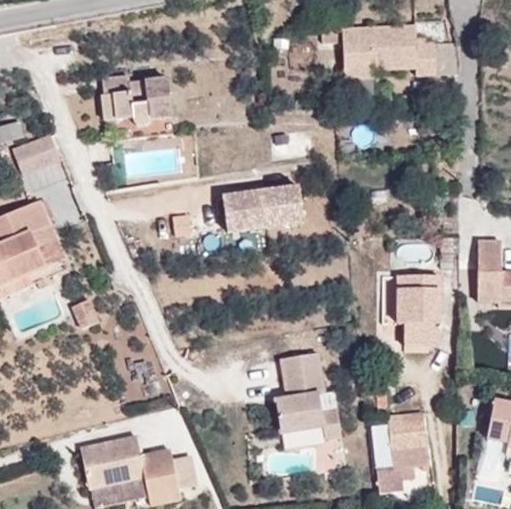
[(415,74),(435,73),(433,41),(433,40),(424,41),(424,35),(414,36),(414,23),(320,28),(321,41),(342,40),(343,78),(377,77),(377,69),(415,67),(415,74)]
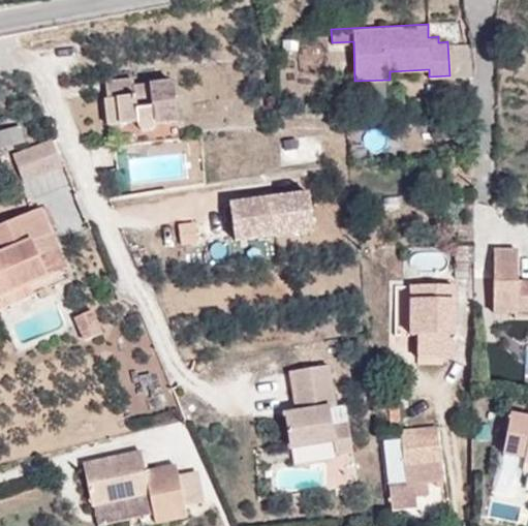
[(447,42),(449,75),(471,75),(470,41),(447,42)]
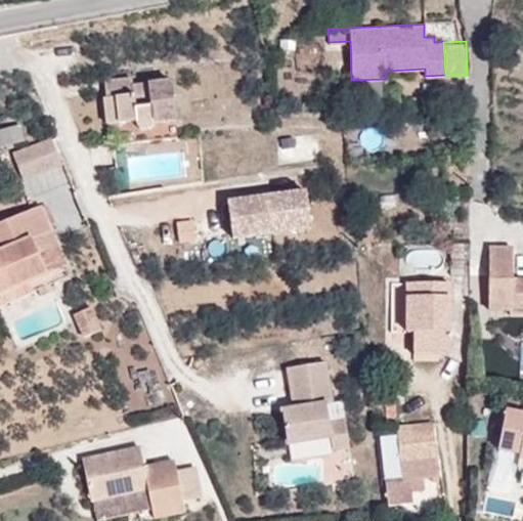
[(174,118),(170,79),(131,83),(130,76),(104,78),(106,95),(102,96),(104,123),(135,120),(138,126),(146,129),(150,127),(153,121),(174,118)]
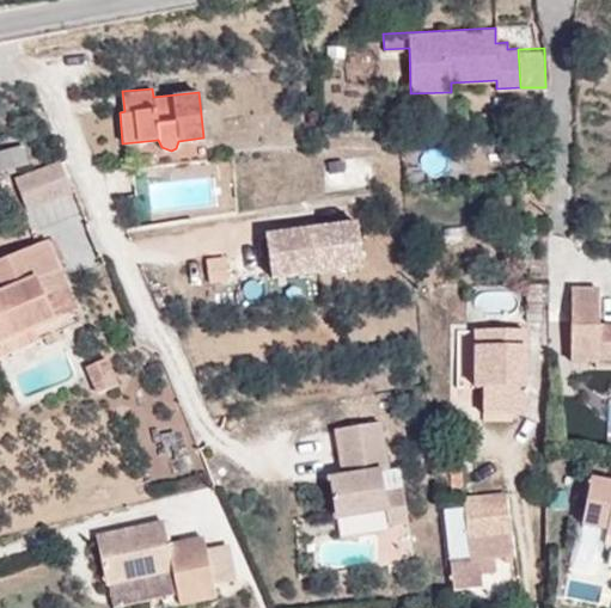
[(23,142),(0,148),(0,167),(26,161),(23,142)]
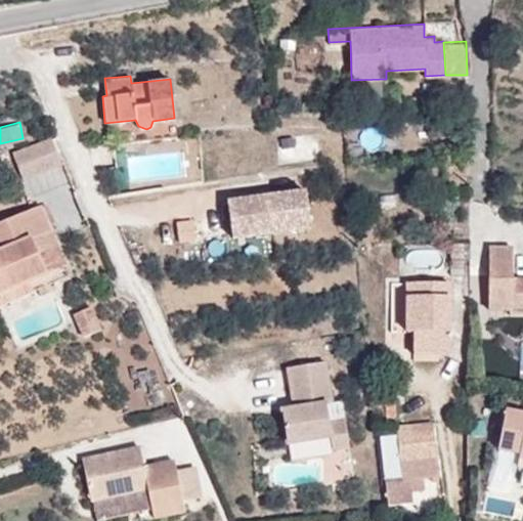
[(22,178),(60,162),(50,136),(11,152),(22,178)]
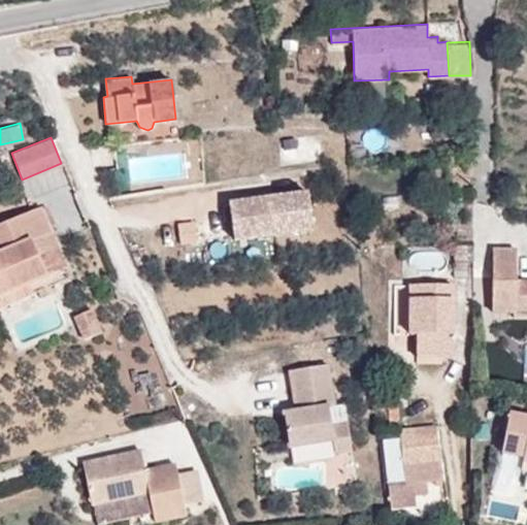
[(233,237),(313,227),(307,191),(228,201),(233,237)]
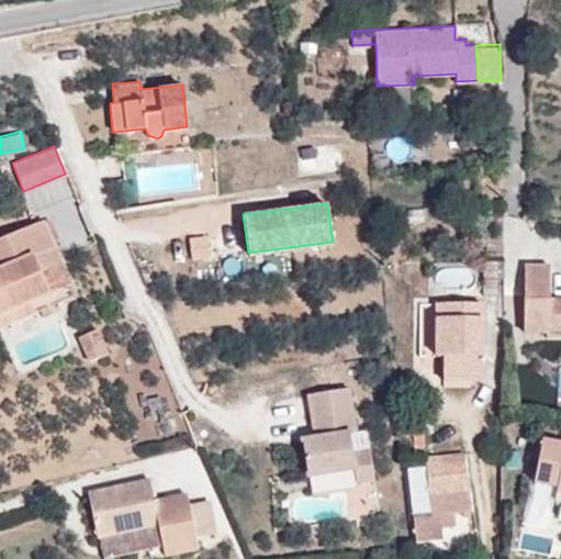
[(0,313),(31,300),(49,292),(34,255),(55,246),(43,217),(0,236),(0,313)]
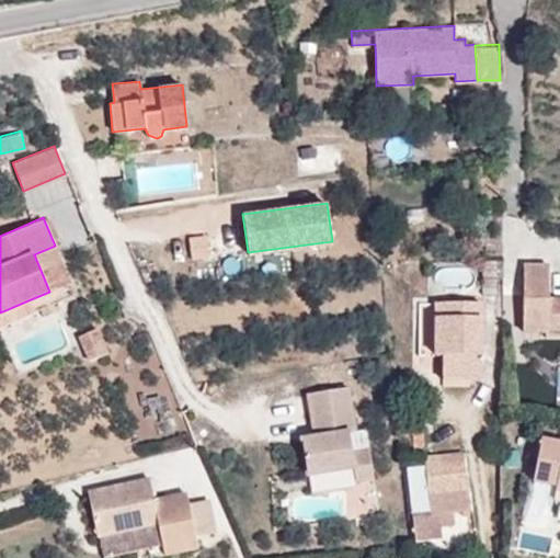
[(34,254),(49,292),(71,282),(55,246),(34,254)]
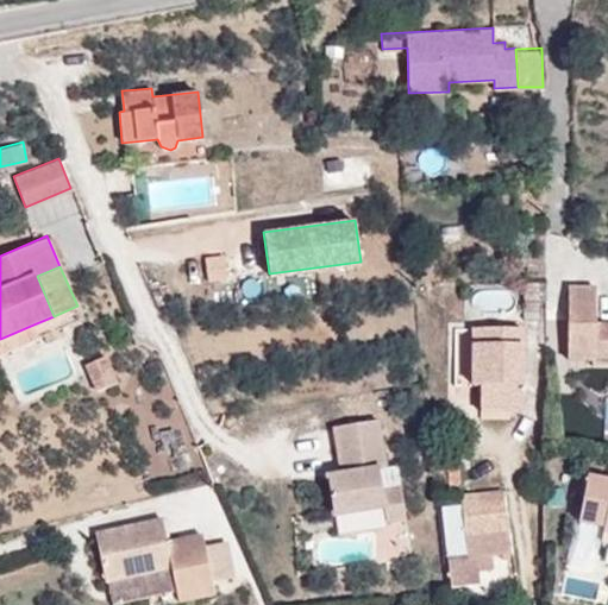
[(607,323),(594,323),(595,285),(568,285),(568,358),(595,358),(595,354),(607,353),(607,323)]
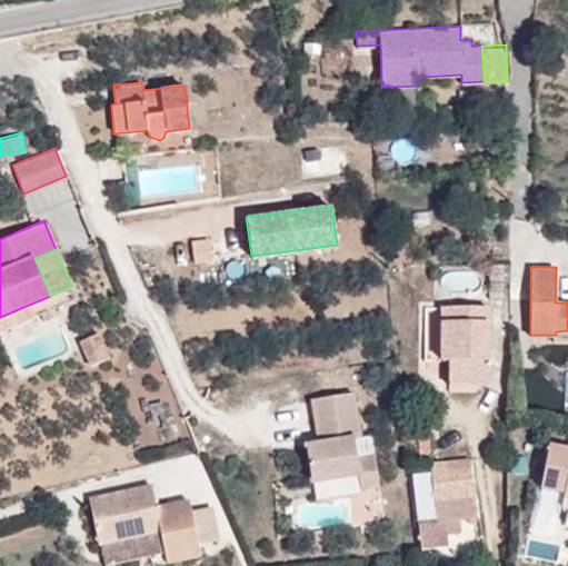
[(0,329),(36,315),(31,304),(0,317),(0,329)]
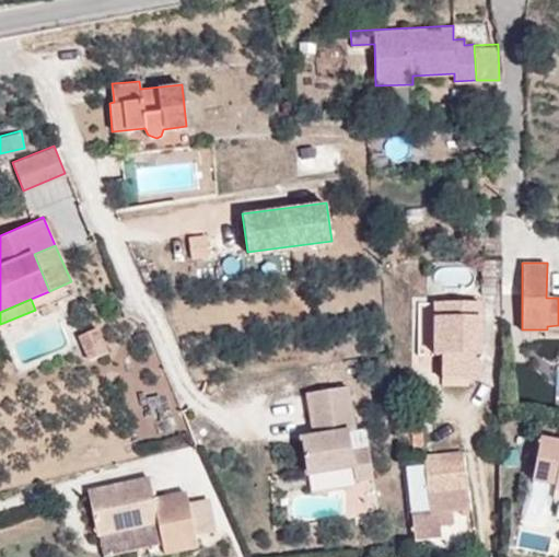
[(442,376),(477,376),(477,301),(435,301),(435,354),(442,354),(442,376)]
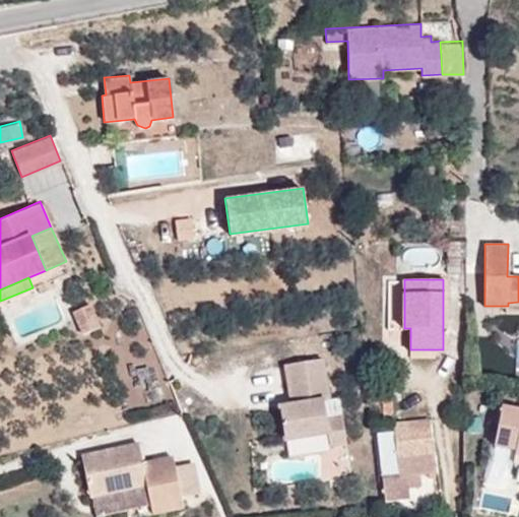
[(89,303),(73,310),(82,332),(99,326),(89,303)]
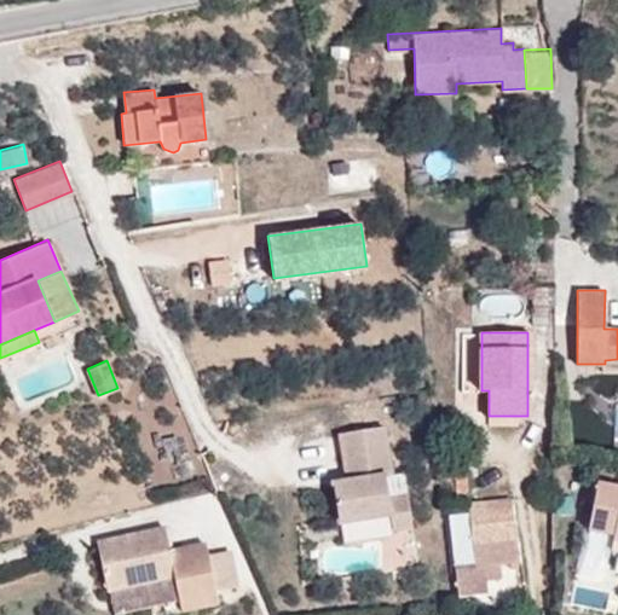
[(392,474),(383,424),(338,431),(345,477),(333,480),(340,524),(390,516),(392,531),(411,527),(406,492),(387,495),(383,475),(392,474)]
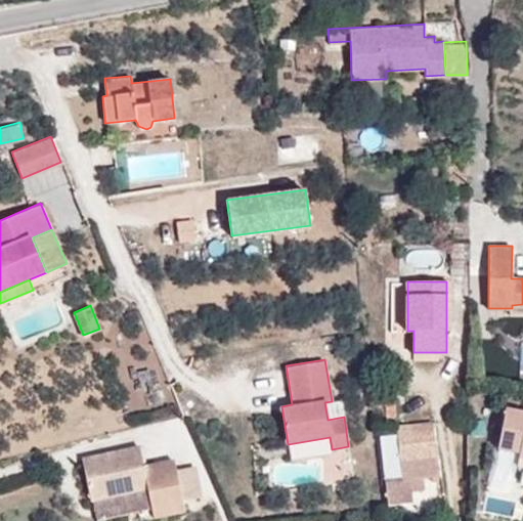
[(522,465),(522,410),(505,407),(496,447),(519,451),(517,464),(522,466),(522,465)]
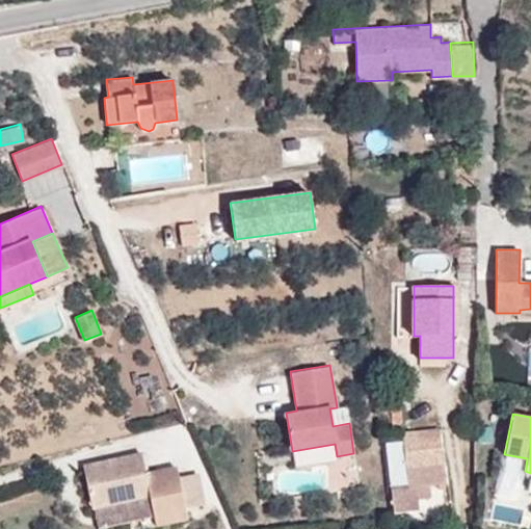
[(444,480),(439,428),(401,431),(407,484),(391,486),(393,511),(418,508),(416,482),(444,480)]
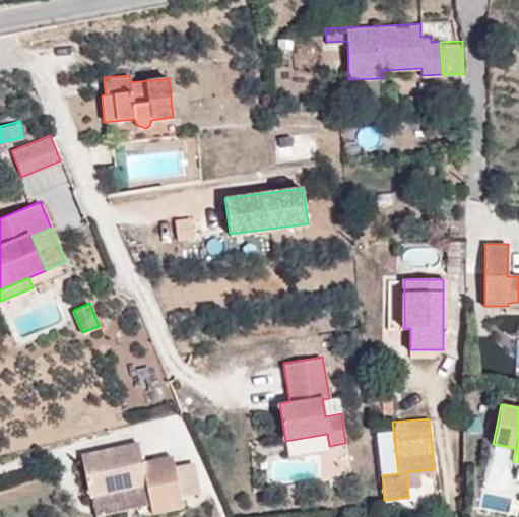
[(138,442),(81,454),(90,495),(145,482),(150,503),(152,512),(183,505),(181,496),(174,465),(172,455),(142,461),(138,442)]
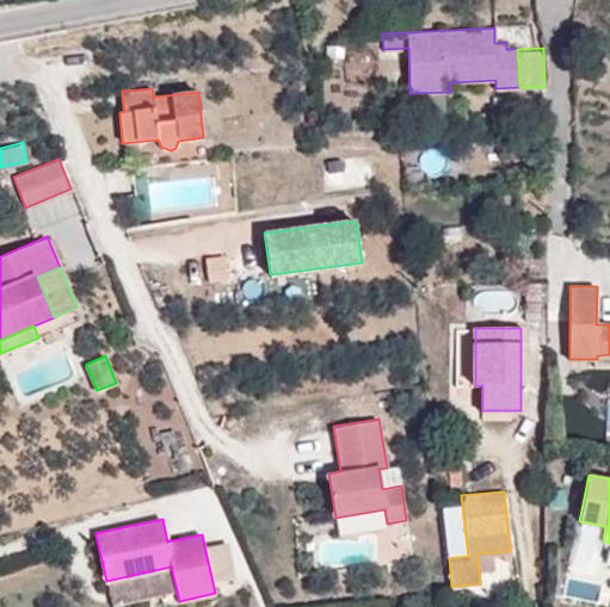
[(227,542),(204,546),(213,582),(235,576),(227,542)]
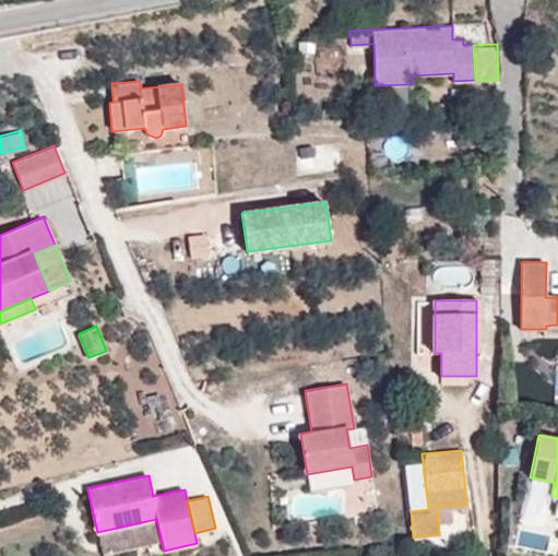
[(156,519),(97,532),(102,554),(162,541),(156,519)]
